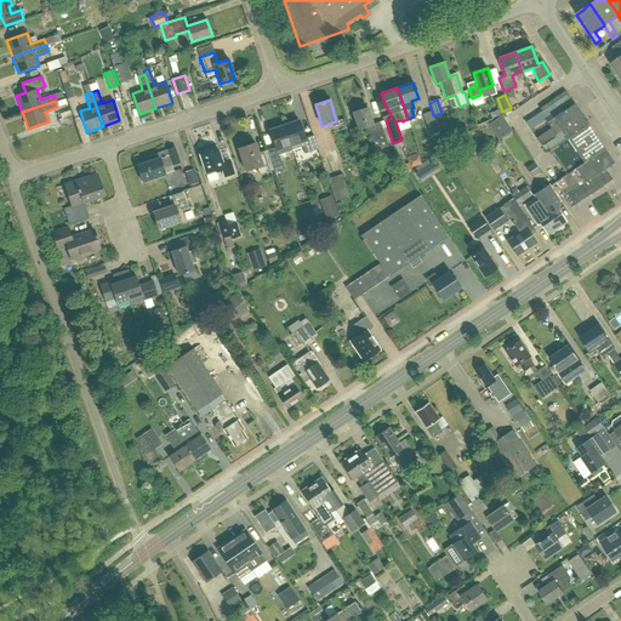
[(541,146),(546,153),(550,151),(550,149),(567,138),(587,125),(574,104),(547,123),(556,136),(541,146)]
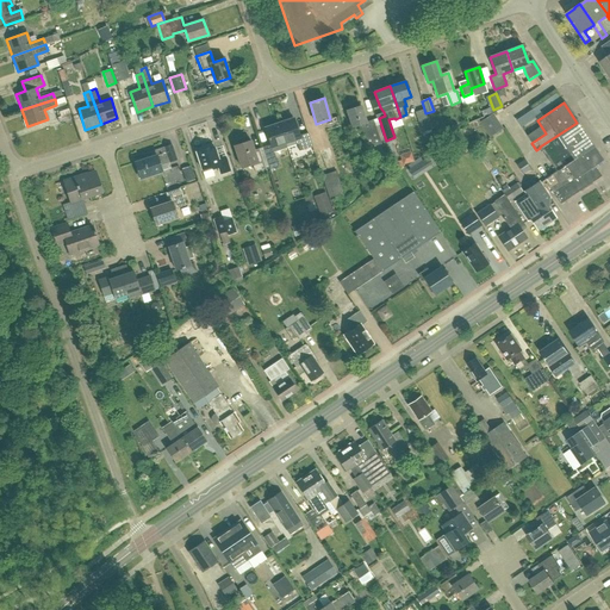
[(369,135),(377,132),(373,120),(366,123),(361,106),(347,111),(353,128),(360,125),(363,136),(369,135)]
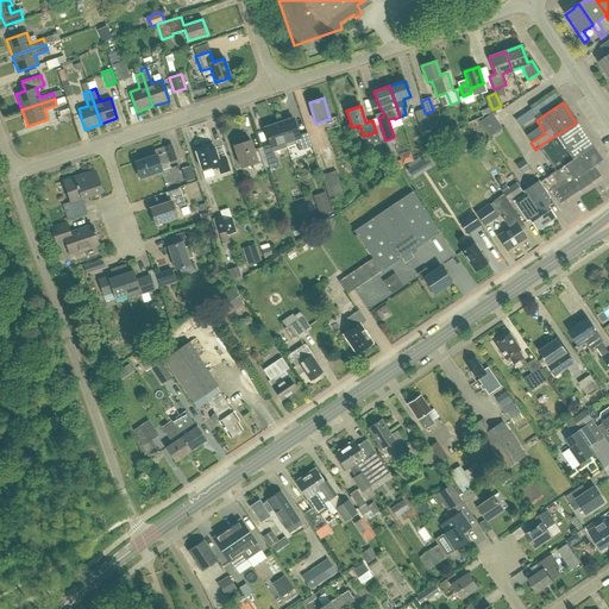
[(427,123),(424,110),(415,112),(421,132),(431,130),(428,121),(427,123)]
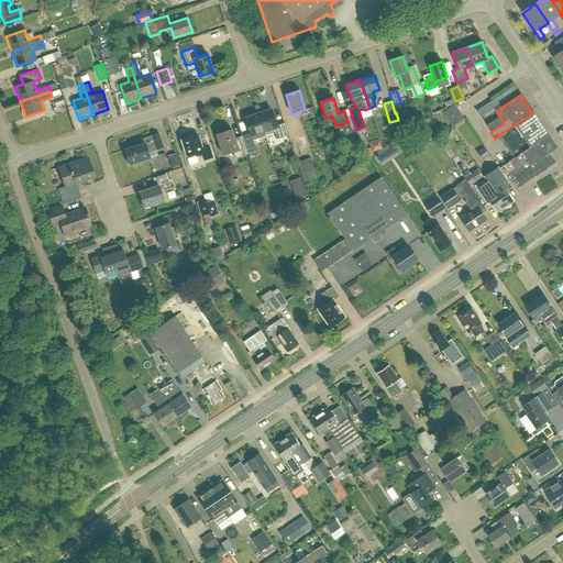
[(66,110),(64,105),(53,109),(55,113),(66,110)]
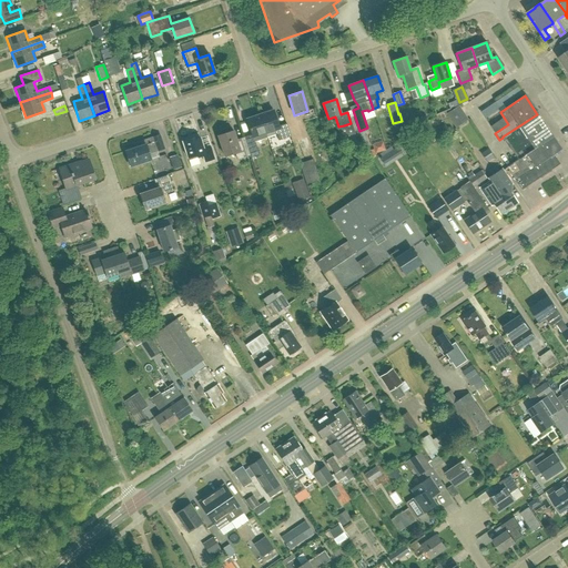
[(446,114),(456,129),(468,120),(459,107),(446,114)]
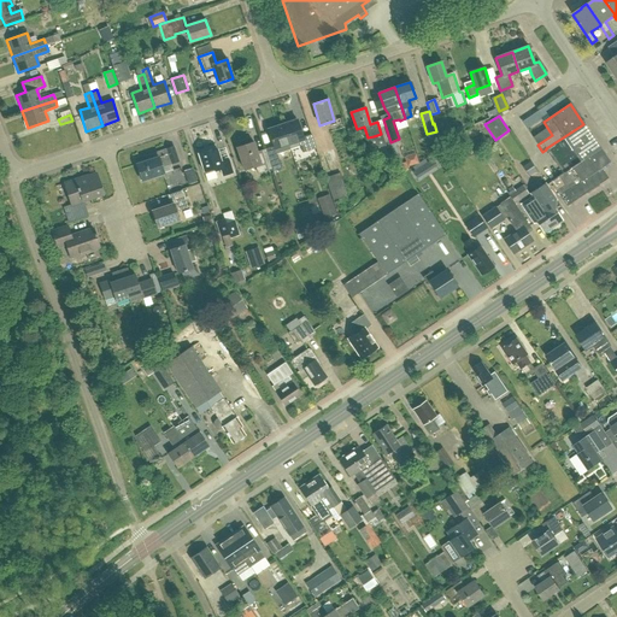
[(297,121),(282,125),(291,150),(300,146),(303,153),(316,148),(311,135),(303,139),(297,121)]
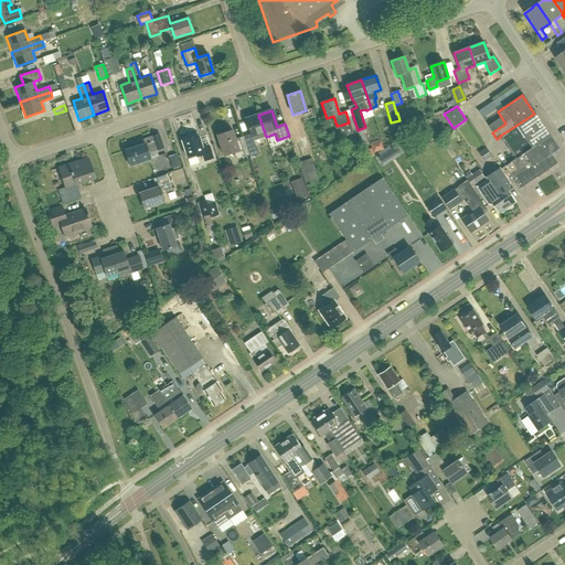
[(500,136),(500,137),(508,148),(515,159),(526,151),(548,137),(546,135),(548,134),(534,114),(515,126),(500,136)]
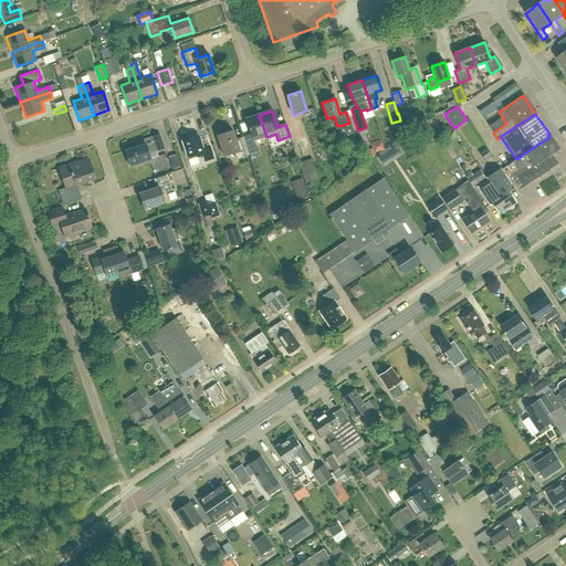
[(245,119),(253,143),(266,138),(266,137),(259,115),(245,119)]
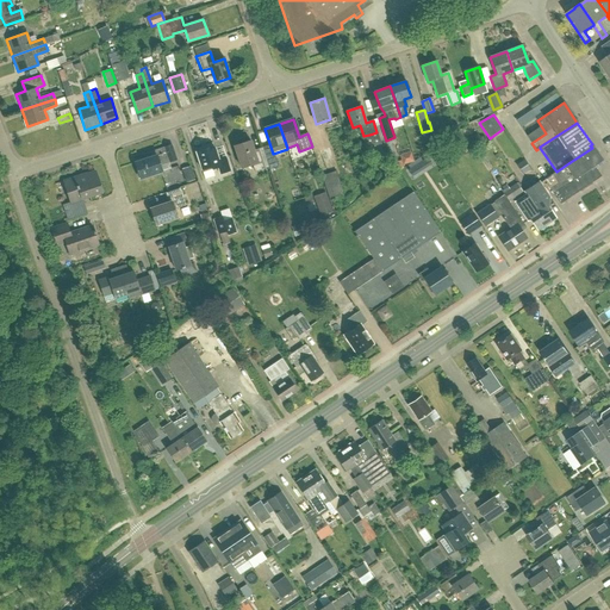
[(377,132),(369,135),(369,136),(362,139),(366,149),(381,144),(377,132)]
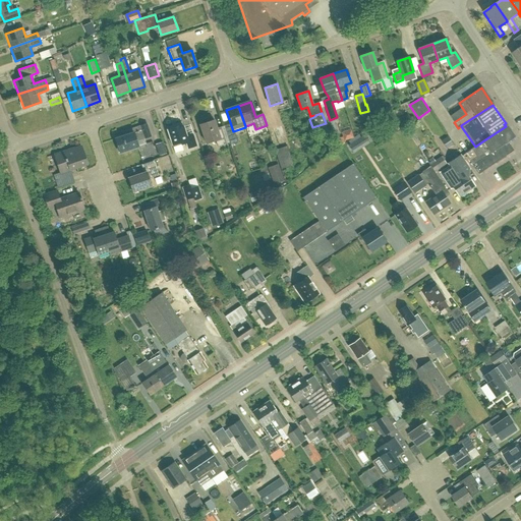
[(230,145),(225,130),(218,132),(214,120),(199,125),(206,143),(216,140),(218,147),(226,143),(227,146),(230,145)]
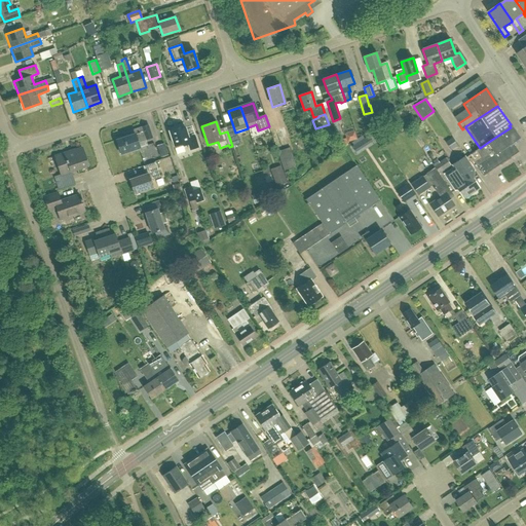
[(121,154),(140,147),(138,142),(152,138),(148,124),(129,130),(130,136),(116,140),(121,154)]
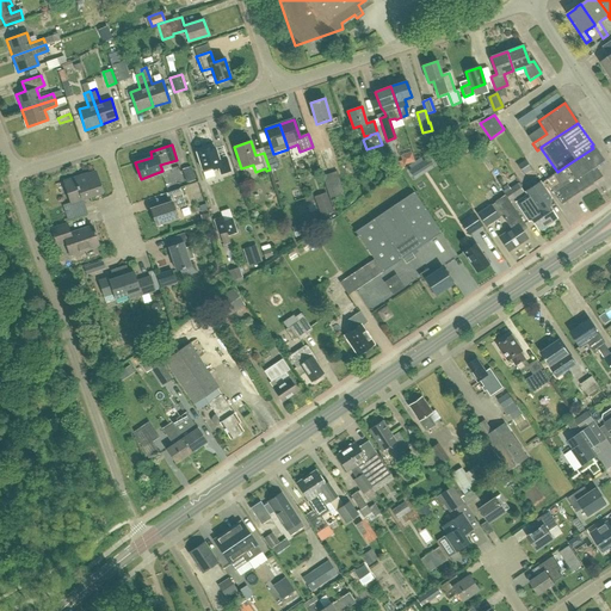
[(263,149),(264,153),(270,170),(278,166),(276,159),(273,160),(269,147),(263,149)]
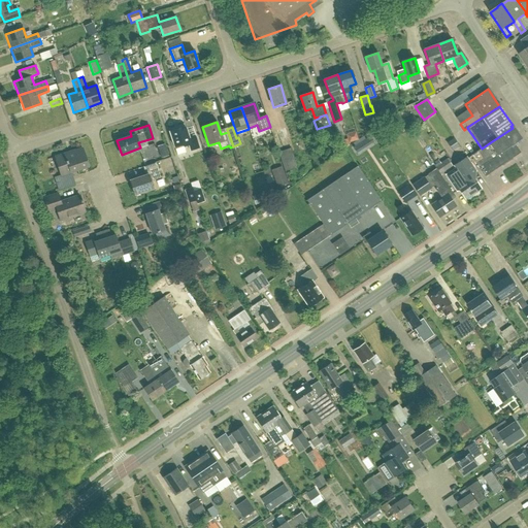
[(177,156),(185,153),(183,146),(189,144),(190,151),(199,147),(195,136),(189,138),(186,128),(177,131),(177,129),(169,131),(177,156)]
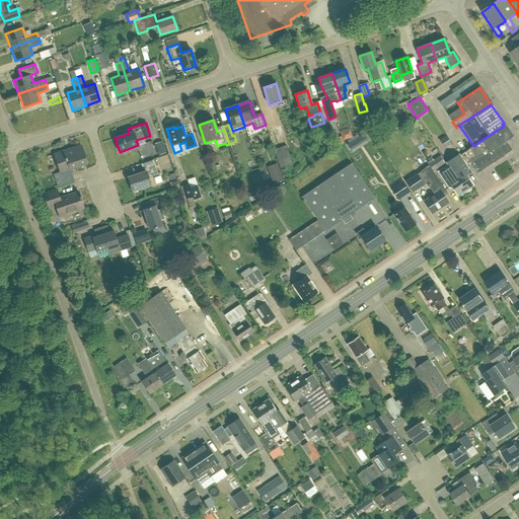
[(506,141),(513,137),(507,128),(505,129),(504,126),(484,139),(492,151),(506,141)]
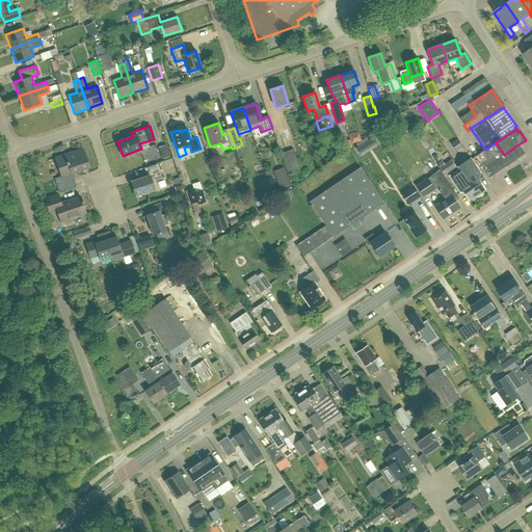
[(350,135),(352,142),(361,140),(358,132),(350,135)]
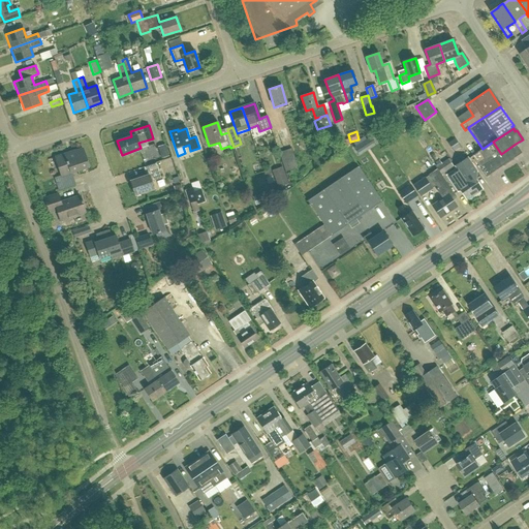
[(454,151),(460,146),(454,135),(446,139),(454,151)]
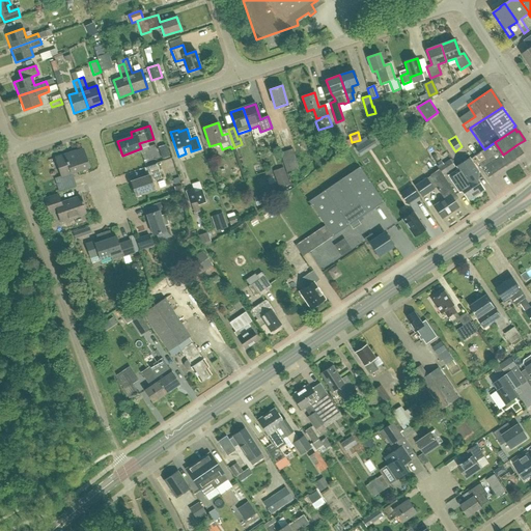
[(481,169),(503,155),(495,142),(484,149),(473,157),(481,169)]
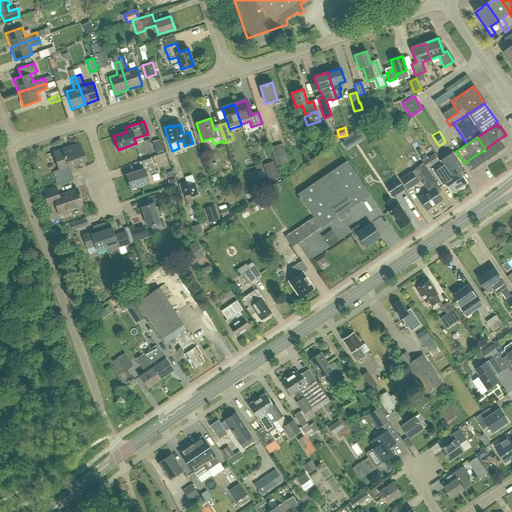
[(156,153),(164,151),(160,139),(153,142),(156,153)]
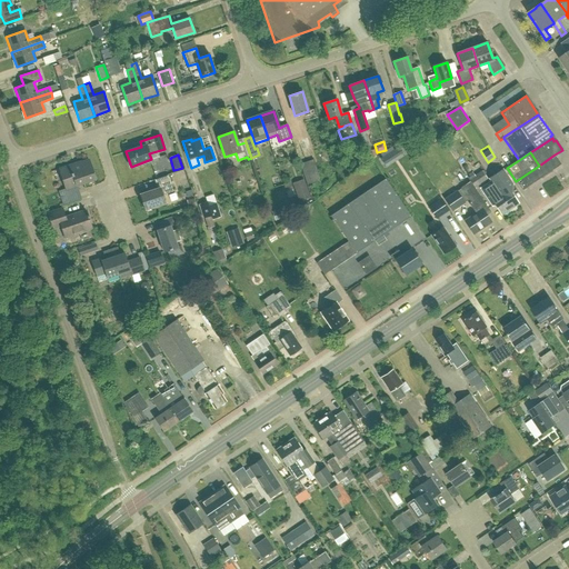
[(561,165),(555,155),(539,166),(516,181),(522,190),(561,165)]
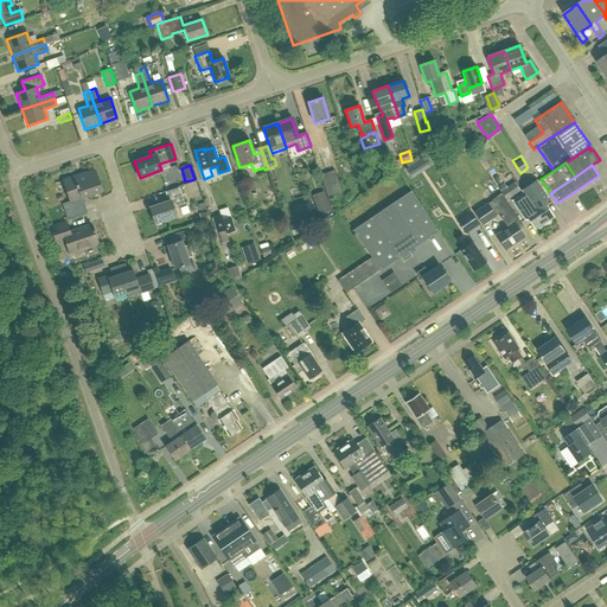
[(101,191),(95,171),(80,176),(78,174),(63,180),(70,200),(63,204),(68,219),(87,212),(82,198),(101,191)]
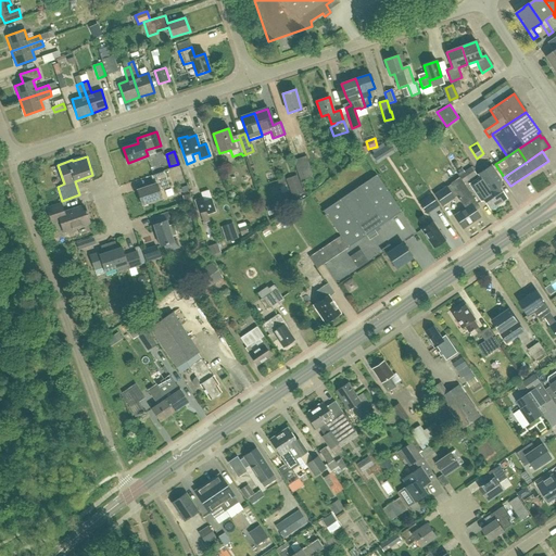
[(293,161),(300,181),(313,177),(306,156),(293,161)]
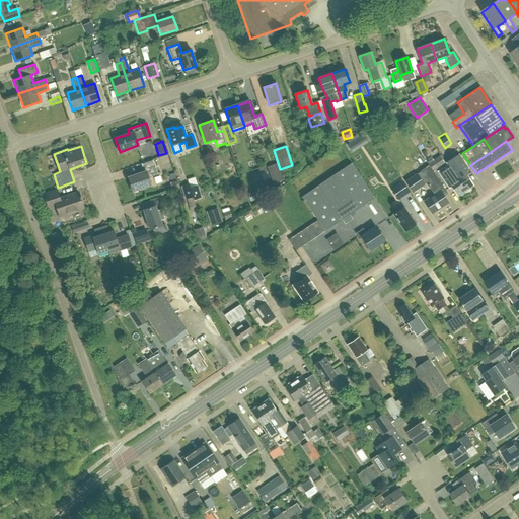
[(449,168),(465,191),(473,186),(463,171),(468,168),(459,154),(446,163),(449,168)]
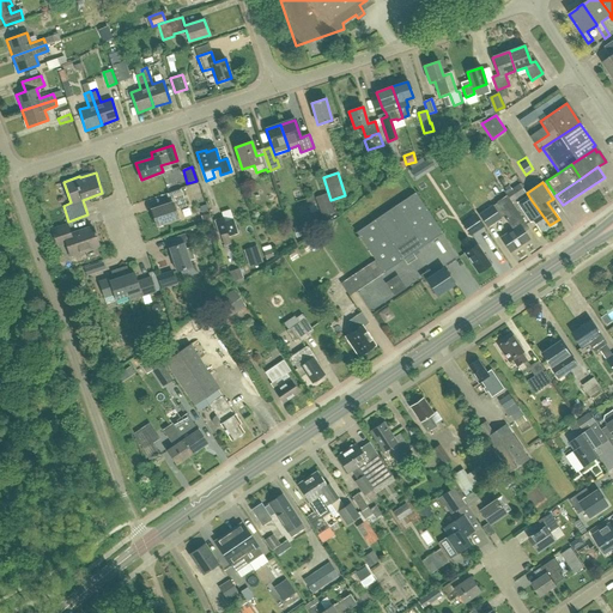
[(510,188),(504,192),(511,202),(517,199),(510,188)]
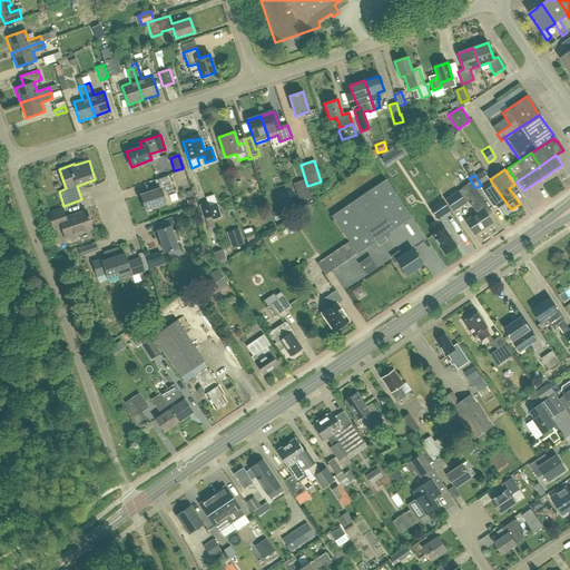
[(145,209),(166,203),(163,195),(174,192),(168,176),(155,180),(157,189),(140,195),(145,209)]
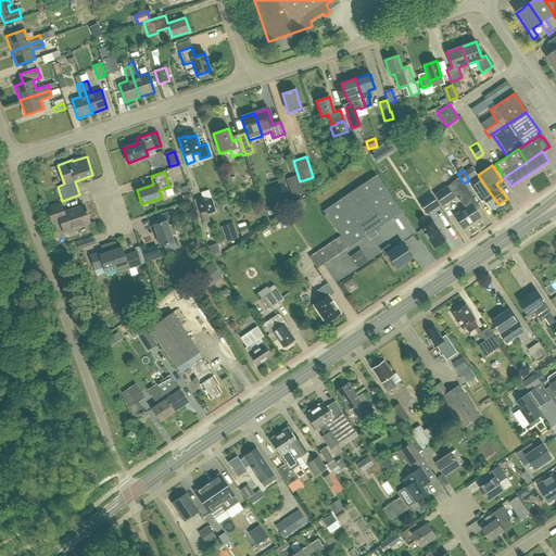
[(340,199),(365,236),(401,212),(376,175),(340,199)]
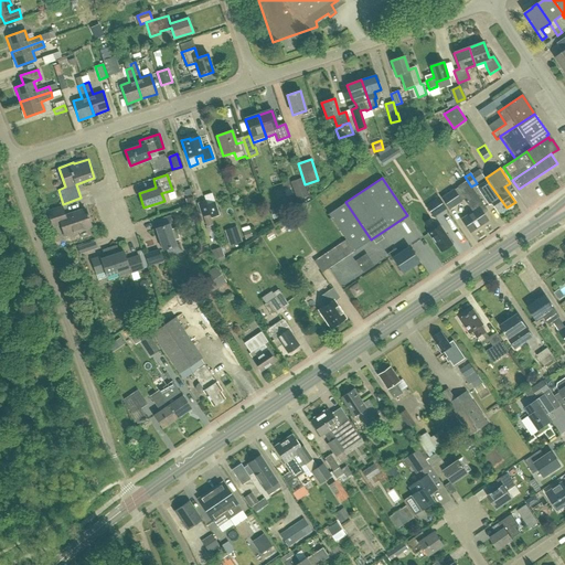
[(498,214),(507,208),(489,183),(481,189),(498,214)]
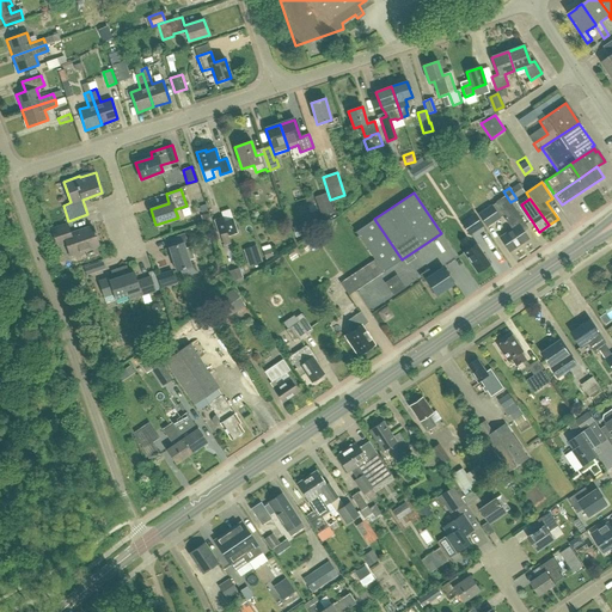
[(337,216),(335,213),(330,200),(318,203),(326,224),(331,221),(330,219),(337,216)]
